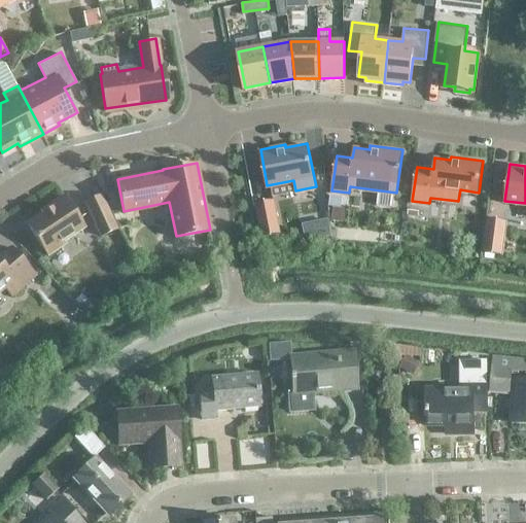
[(100,194),(85,200),(101,234),(115,227),(100,194)]
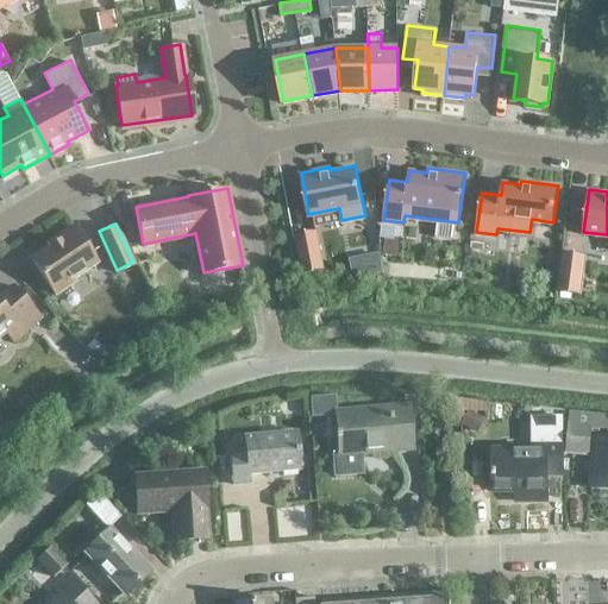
[(96,260),(74,225),(56,237),(58,239),(31,257),(55,291),(74,278),(73,276),(96,260)]
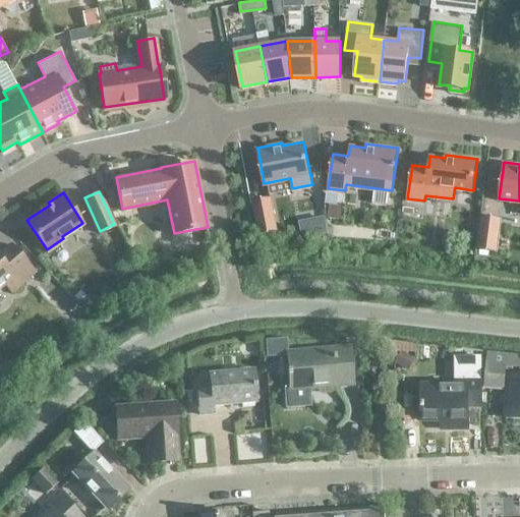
[(253,199),(260,232),(277,228),(271,196),(253,199)]
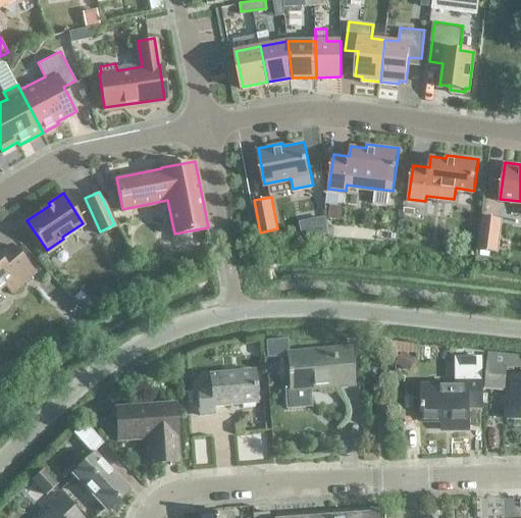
[(483,215),(479,248),(498,250),(502,218),(483,215)]
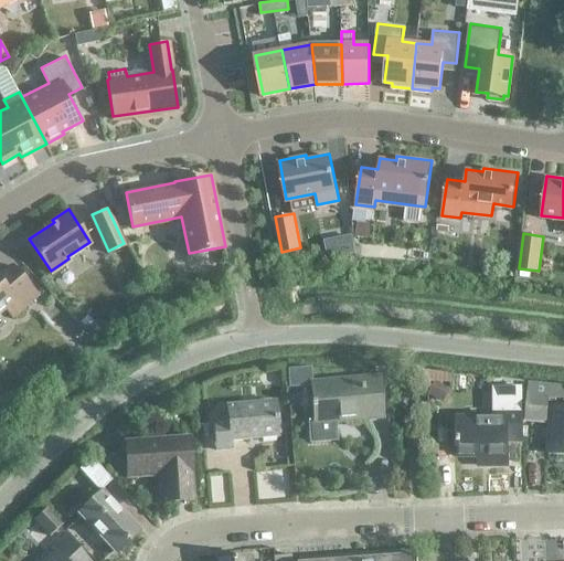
[(0,310),(6,306),(12,315),(38,293),(12,263),(0,273),(0,310)]
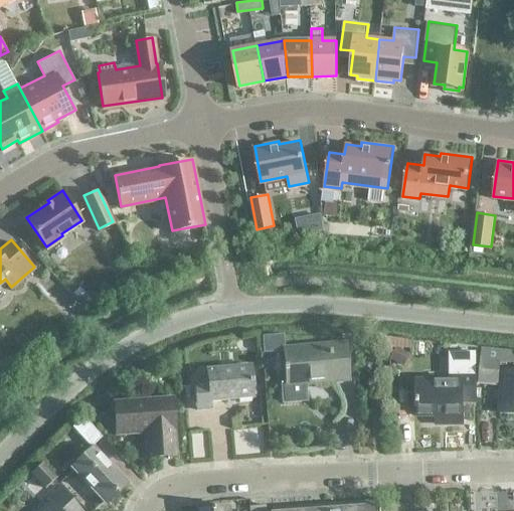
[(93,300),(79,286),(72,292),(87,307),(93,300)]
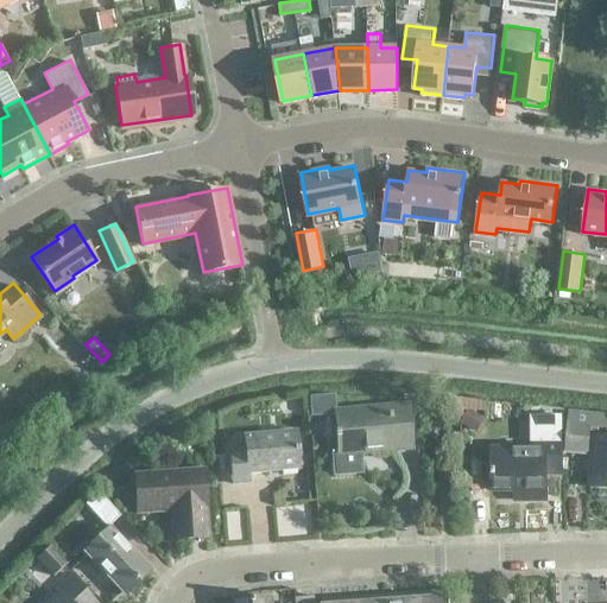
[(340,451),(335,451),(336,474),(362,471),(361,451),(412,446),(409,405),(336,411),(340,451)]
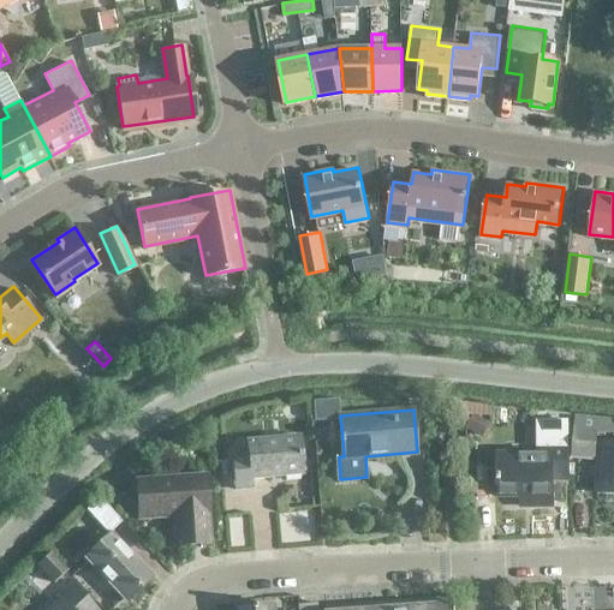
[(595,456),(597,430),(613,431),(613,417),(578,413),(577,429),(574,454),(595,456)]
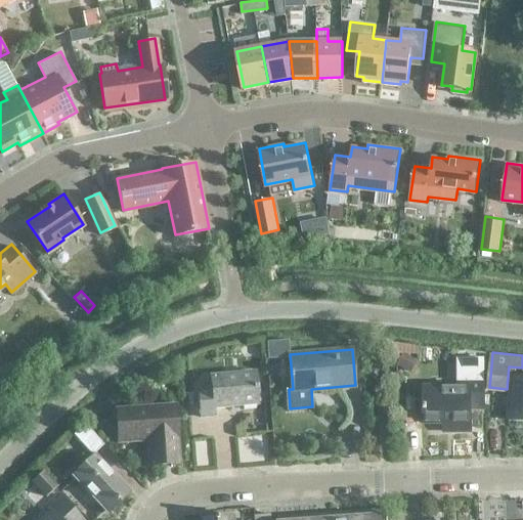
[(211,375),(212,386),(198,387),(201,417),(216,415),(215,407),(259,403),(256,371),(211,375)]
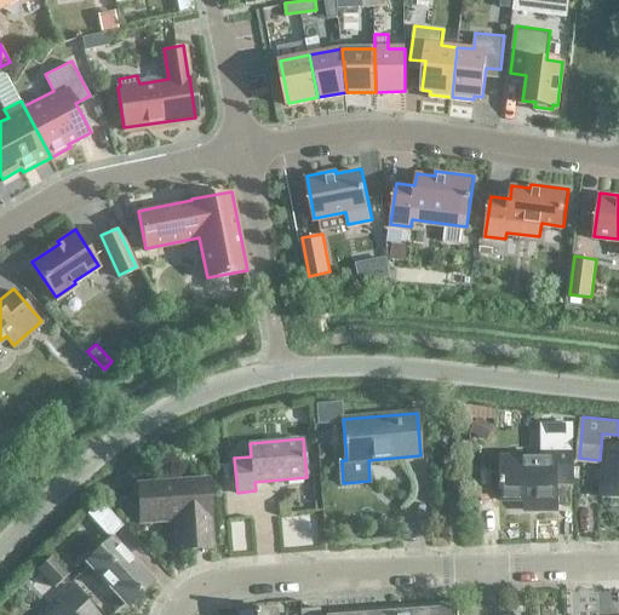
[(571,481),(572,443),(544,442),(544,457),(504,457),(503,498),(539,498),(539,506),(556,506),(556,481),(571,481)]
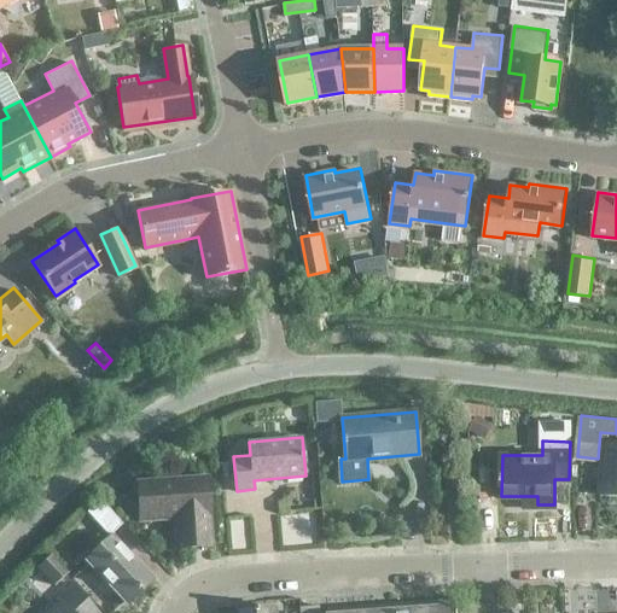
[(616,444),(606,444),(603,485),(616,486),(616,444)]
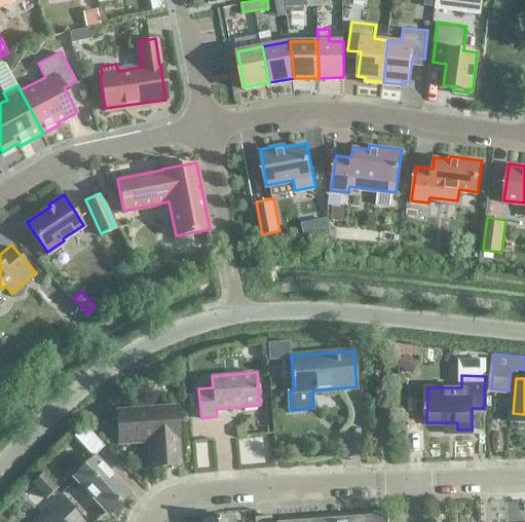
[(152,465),(180,463),(178,437),(180,437),(178,407),(117,411),(119,442),(151,440),(152,465)]
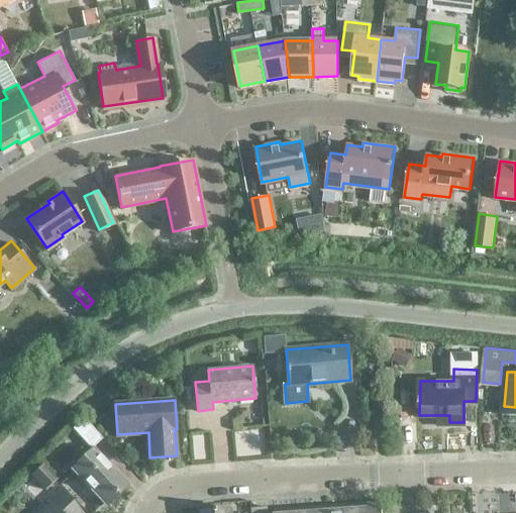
[(92,446),(103,436),(84,416),(73,427),(92,446)]
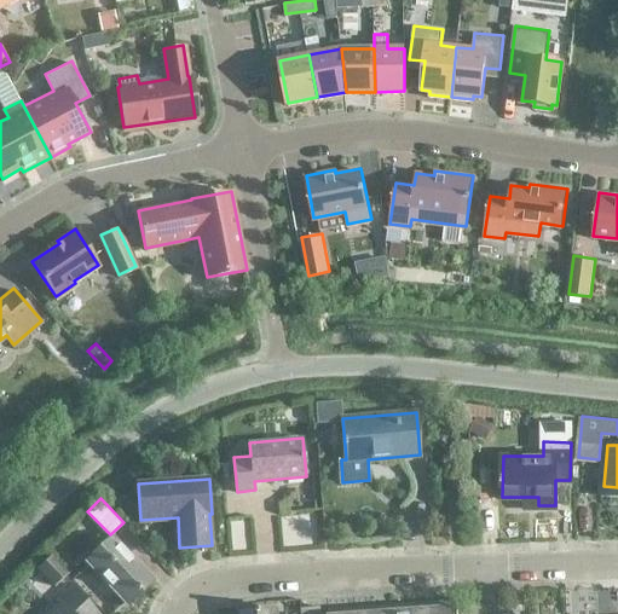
[(151,575),(133,557),(115,537),(88,561),(125,600),(151,575)]
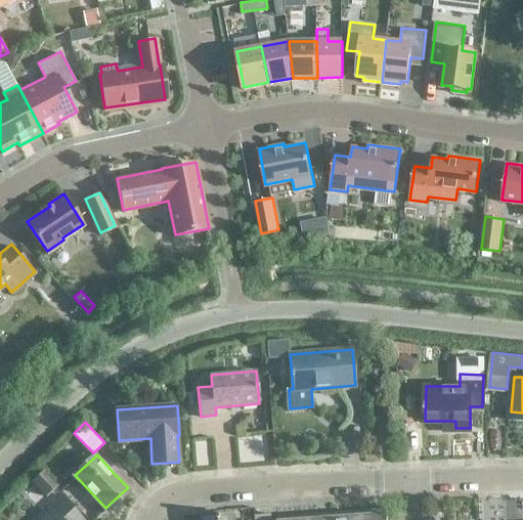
[(57,485),(43,470),(32,480),(46,495),(57,485)]
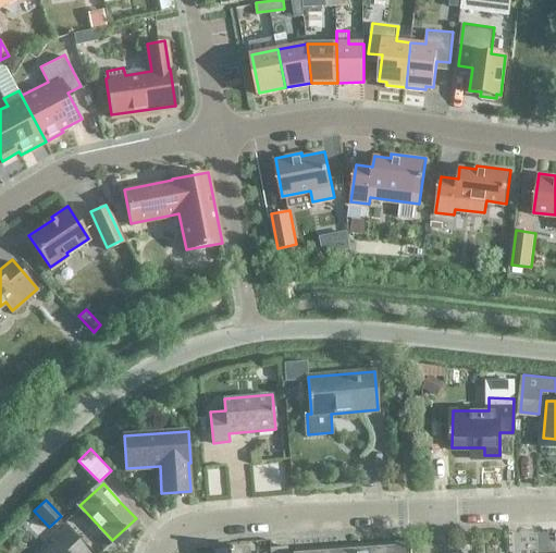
[(90,552),(91,552),(63,524),(49,537),(54,543),(44,552),(90,552)]
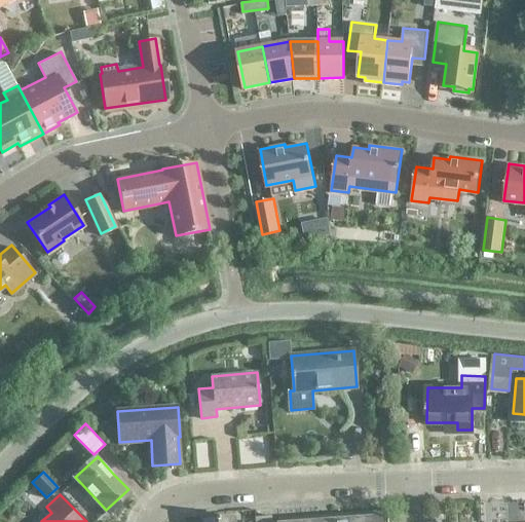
[(362,518),(361,521),(388,521),(388,511),(371,512),(371,517),(362,518)]
